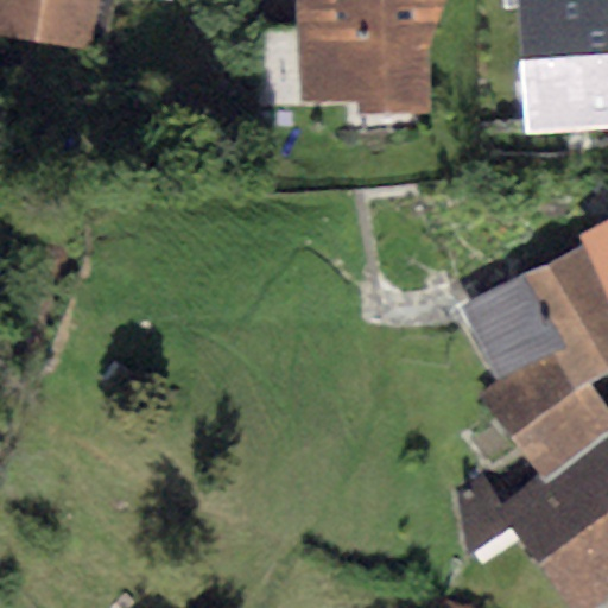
[(96,0),(0,0),(0,37),(87,52),(96,0)]
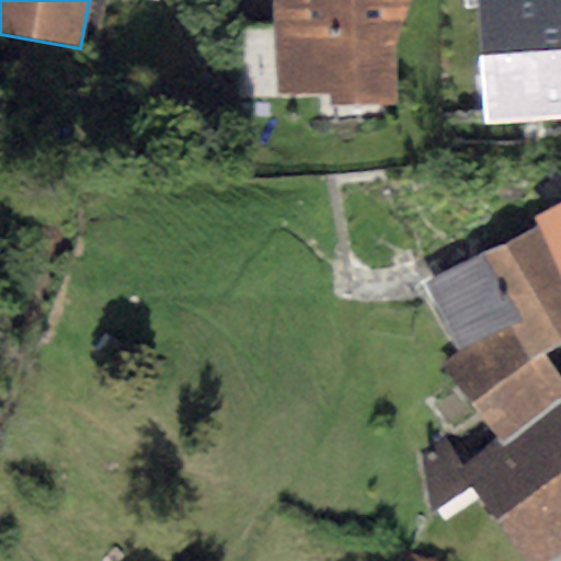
[(271,0),(273,26),(276,88),(277,95),(331,92),(332,105),(398,102),(395,46),(410,0),(271,0)]
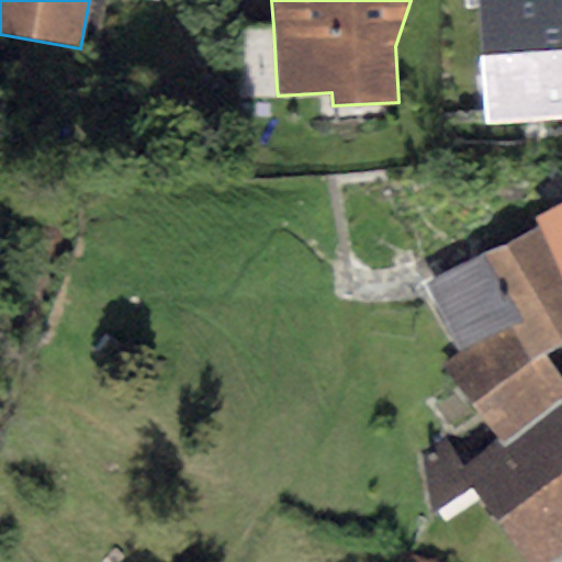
[(561,0),(468,0),(483,128),(561,125),(561,0)]
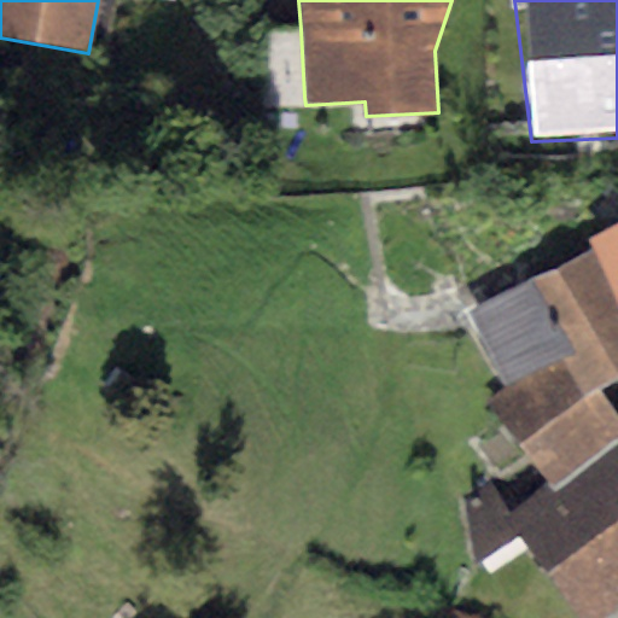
[(304,97),(301,29),(250,30),(251,98),(304,97)]
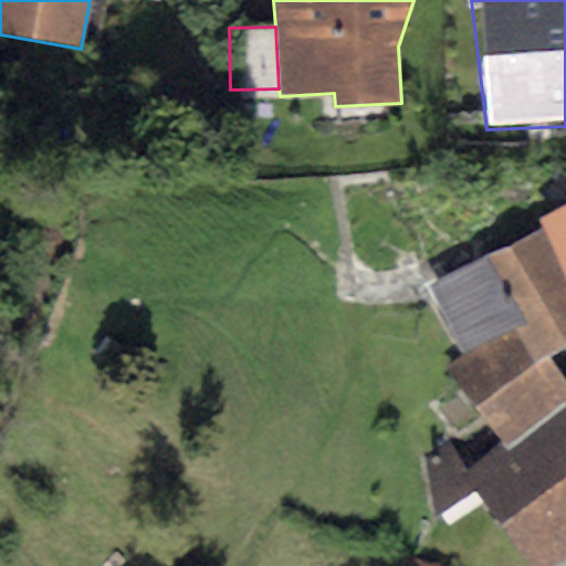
[(565,205),(536,220),(565,274),(565,205)]
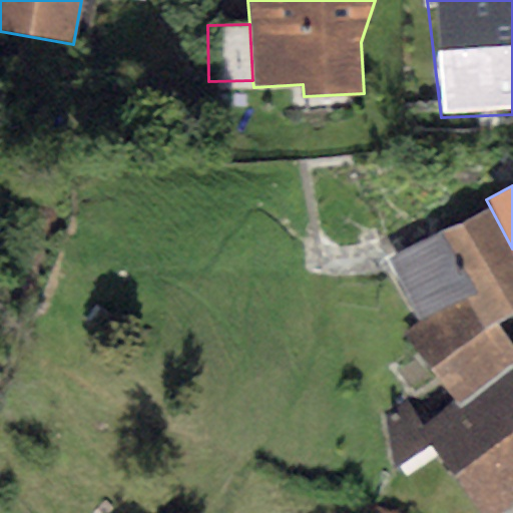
[(512,262),(485,211),(387,262),(420,324),(476,293),(496,322),(512,310),(512,262)]
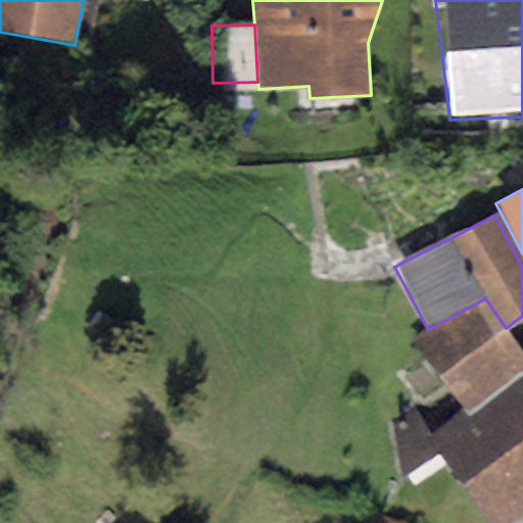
[(428,330),(411,340),(461,406),(522,359),(522,353),(506,328),(485,298),(428,330)]
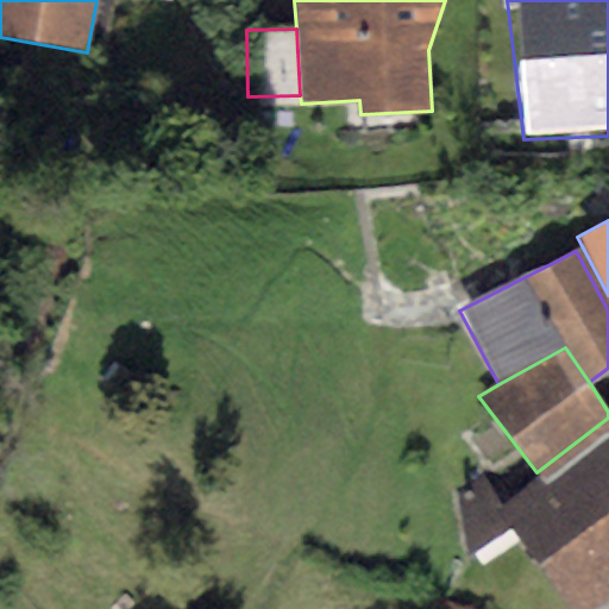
[(514,528),(540,565),(608,512),(608,427),(500,509),(514,528)]
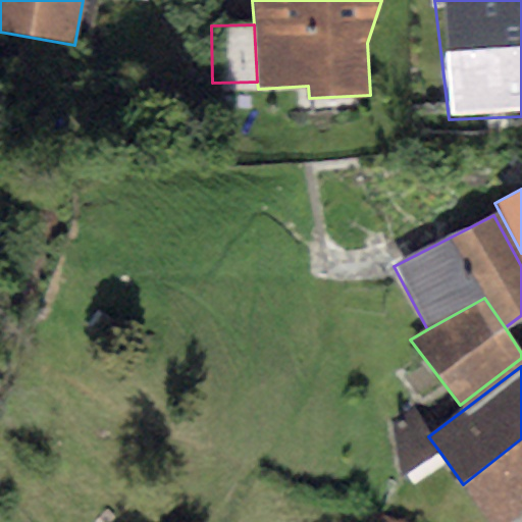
[(440,453),(428,436),(413,411),(386,421),(400,477),(440,453)]
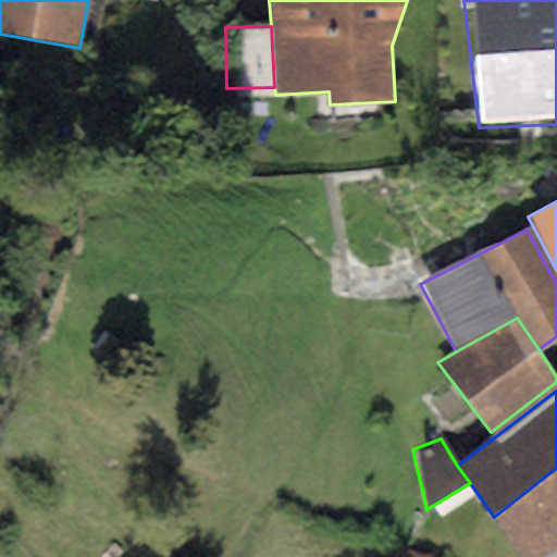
[(556,468),(494,517),(527,556),(543,556),(556,547),(556,468)]
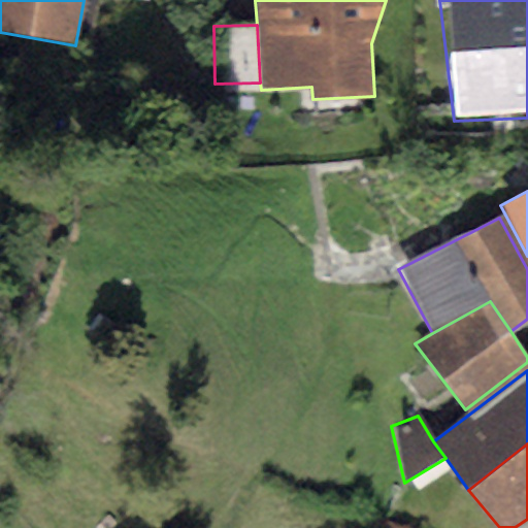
All buildings are outlined.
